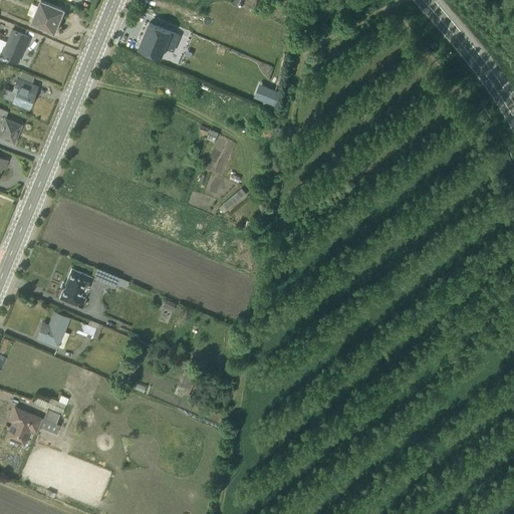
[(39,0),(37,5),(31,3),(27,13),(33,16),(30,22),(54,32),(63,9),(41,0),(39,0)]
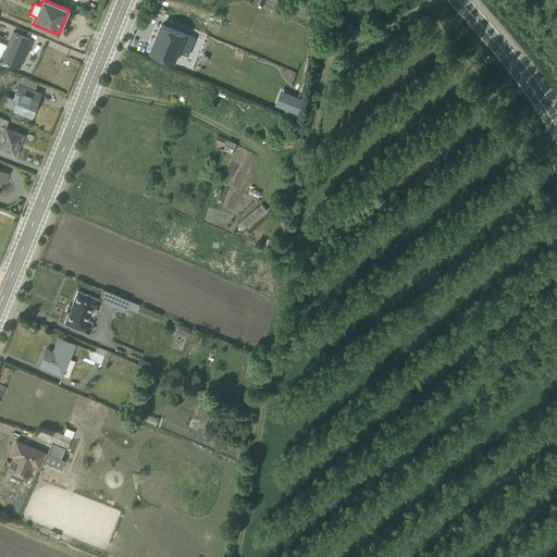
[(195,38),(161,24),(158,33),(159,33),(157,40),(155,39),(149,51),(175,62),(180,52),(187,56),(195,38)]
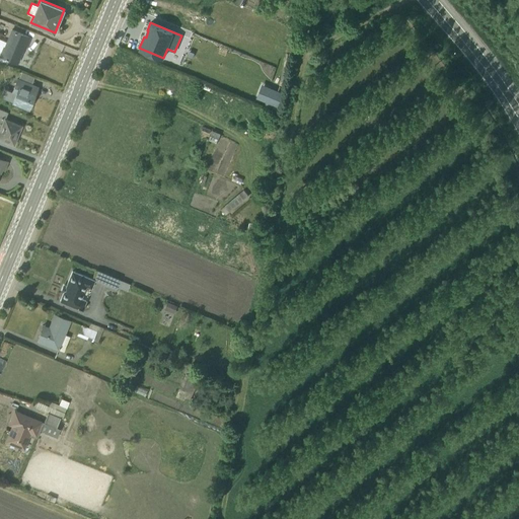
[(1,46),(0,47),(0,57),(16,64),(22,51),(23,52),(29,36),(10,28),(2,47),(1,46)]
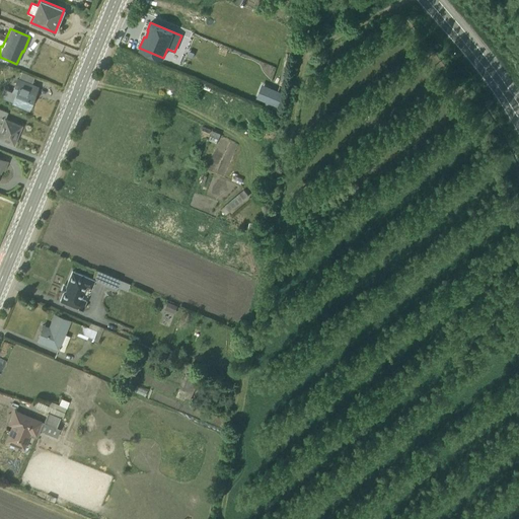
[(0,95),(27,107),(36,86),(30,84),(33,76),(20,71),(17,79),(16,78),(10,90),(3,87),(0,94),(0,95)]
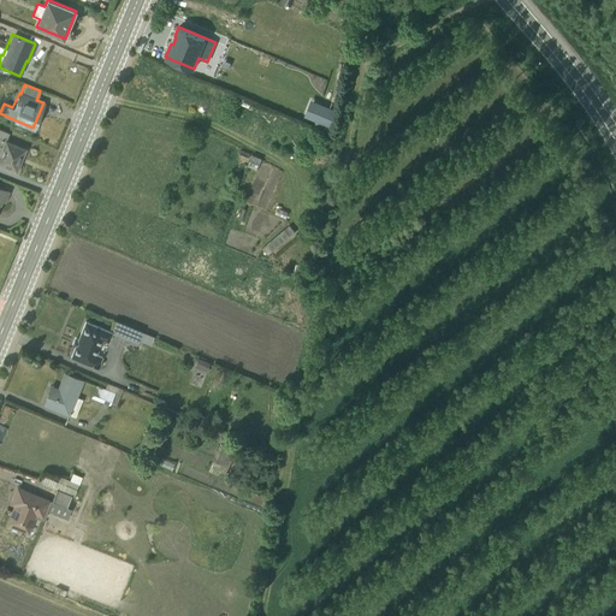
[(9,132),(0,129),(0,164),(15,171),(24,148),(5,140),(9,132)]
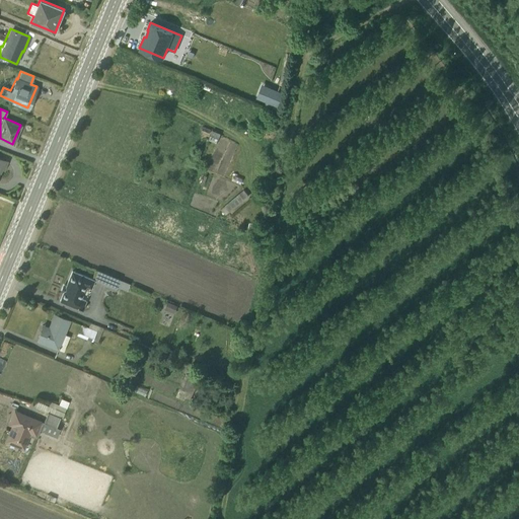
[(212,131),(208,140),(216,143),(220,134),(212,131)]
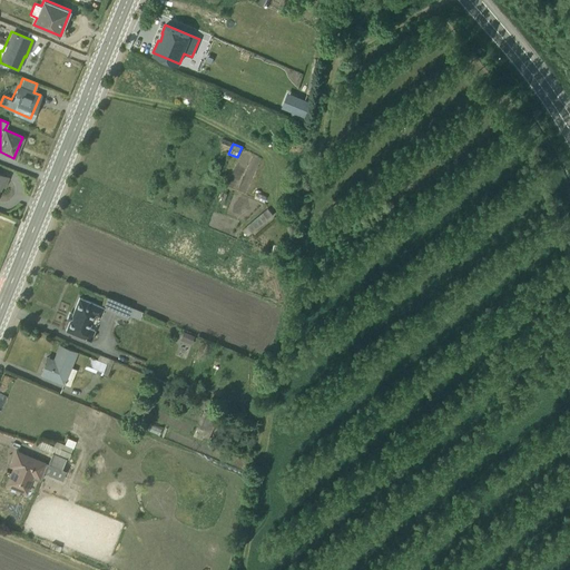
[(266,196),(257,193),(255,197),(264,202),(266,196)]
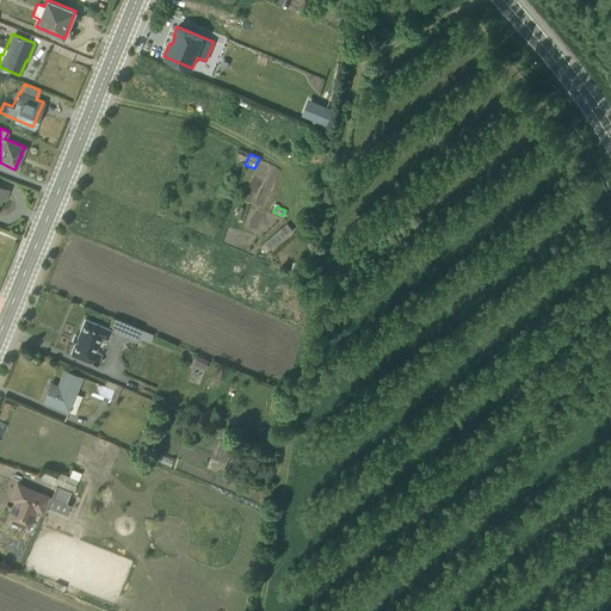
[(292,230),(287,223),(260,246),(266,253),(292,230)]
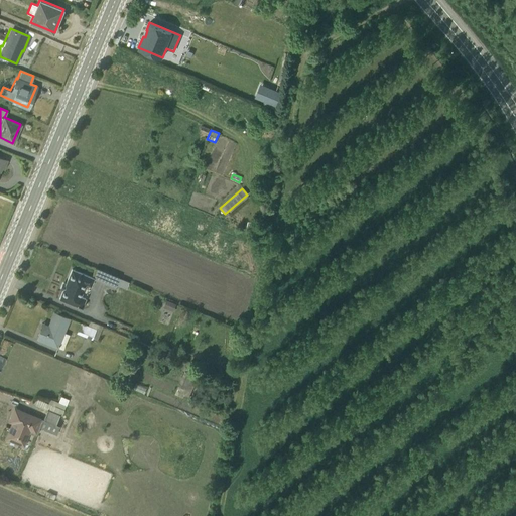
[(94,278),(71,268),(57,298),(81,308),(85,298),(80,296),(85,285),(90,287),(94,278)]
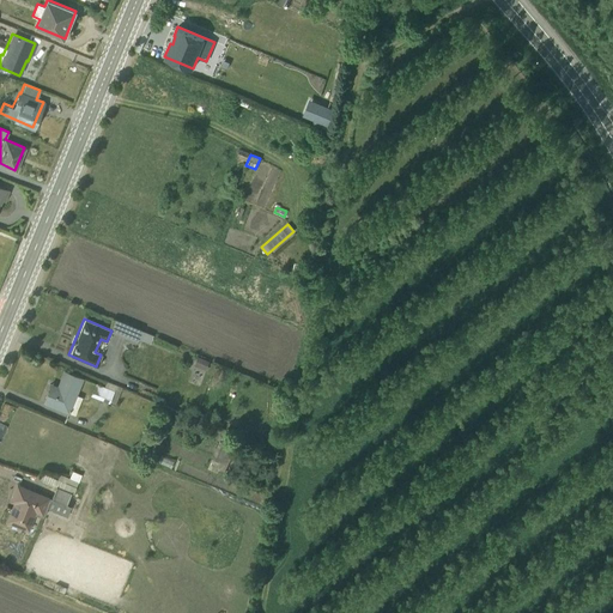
[(115,320),(111,331),(135,341),(140,331),(115,320)]
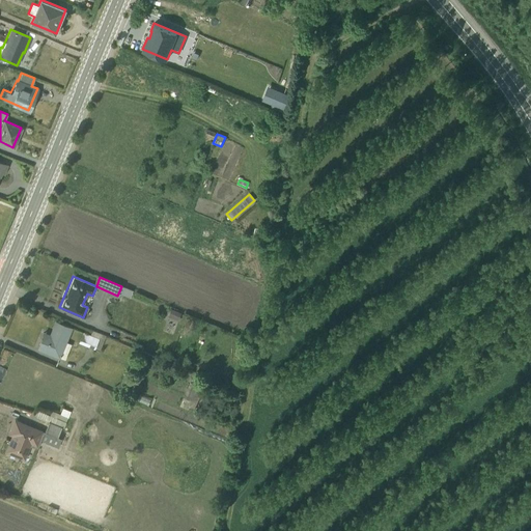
[(44,332),(37,347),(64,359),(71,343),(65,341),(72,327),(54,320),(49,334),(44,332)]
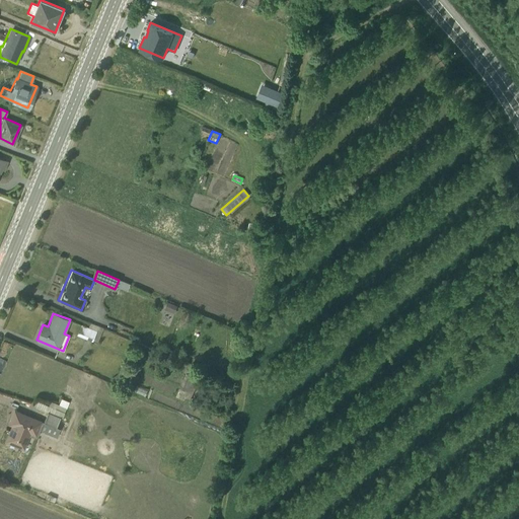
[(89,322),(87,327),(79,324),(75,335),(96,343),(102,327),(89,322)]
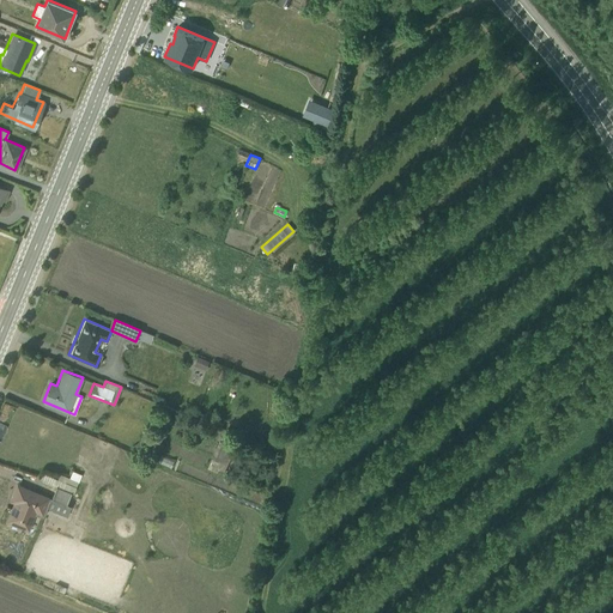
[(225,471),(232,444),(217,441),(211,466),(225,471)]
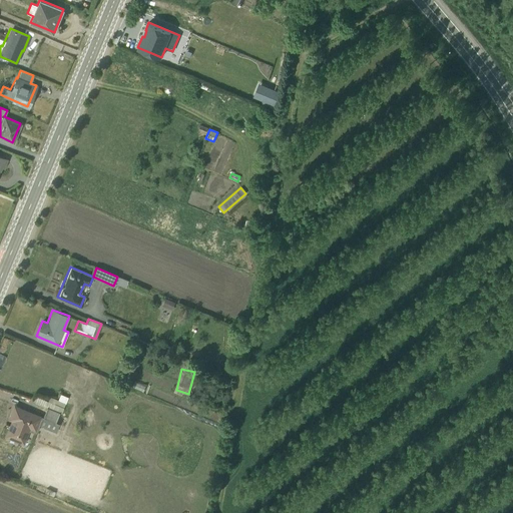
[(42,416),(13,404),(7,418),(10,419),(4,435),(23,442),(28,430),(35,433),(42,416)]
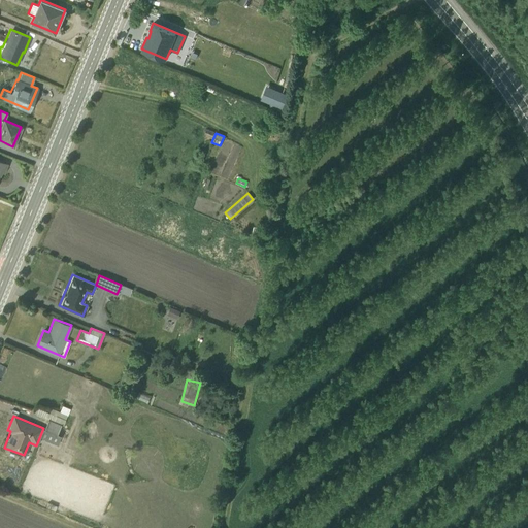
[(59,424),(48,420),(44,429),(55,434),(59,424)]
